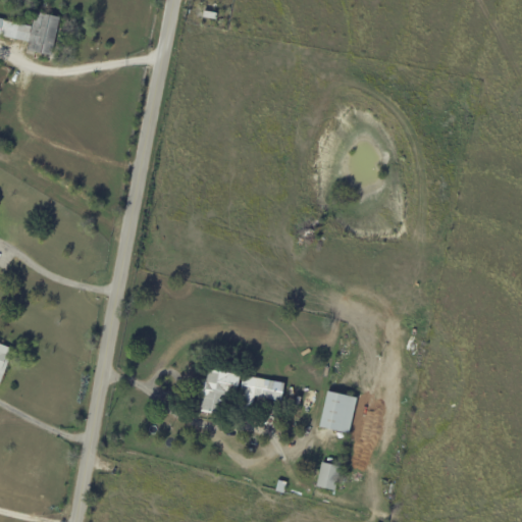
[(204,10),(217,12),(215,19),(203,17),(204,10)]
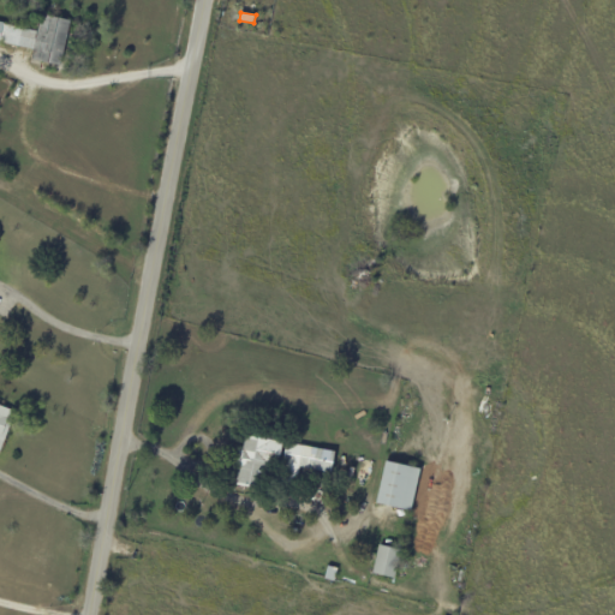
[(71,21),(61,66),(31,59),(34,49),(0,41),(0,22),(4,23),(4,24),(37,31),(40,27),(37,27),(39,22),(40,22),(42,15),(71,21)]
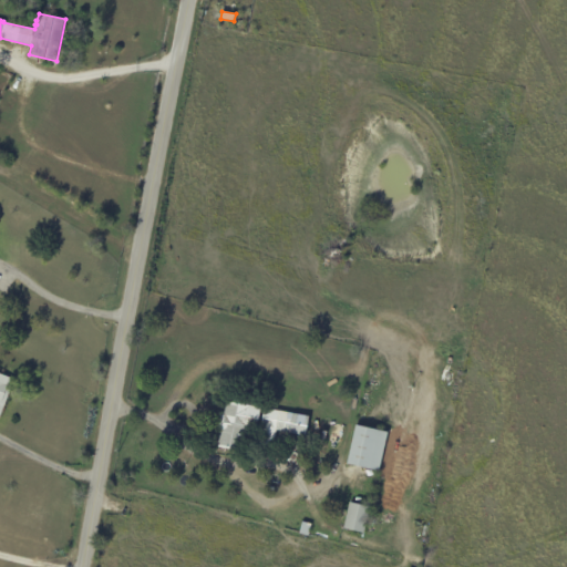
[(0,373),(14,380),(0,419),(0,373)]
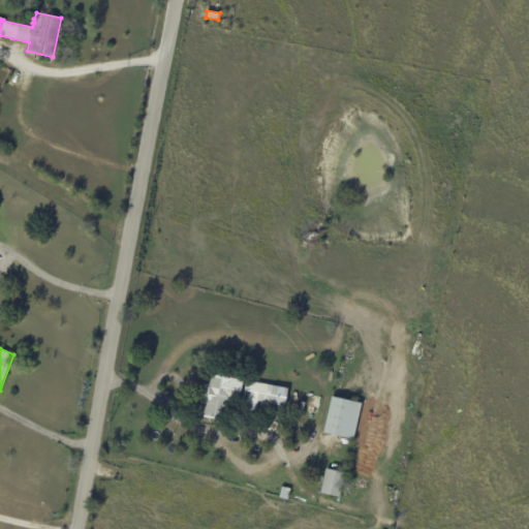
[(211,375),(244,380),(240,401),(229,399),(225,422),(204,417),(206,404),(201,403),(205,385),(209,386),(211,375)]
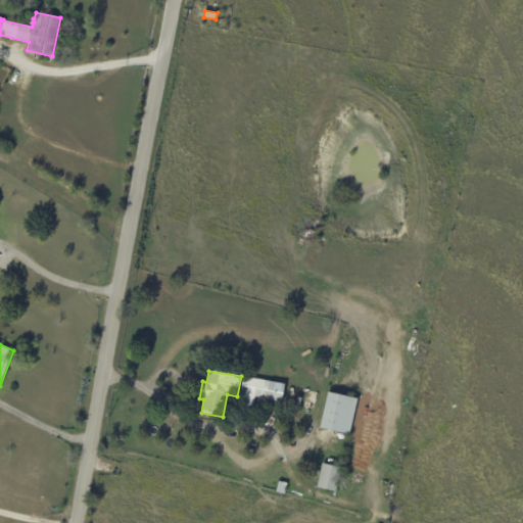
[(281,402),(255,397),(253,412),(238,409),(244,377),(286,385),(283,402),(281,402)]
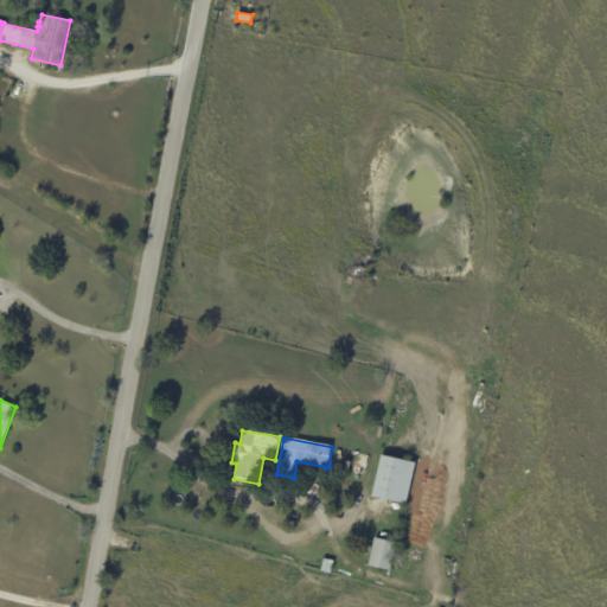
[(396,502),(372,497),(382,457),(415,464),(407,504),(396,502)]
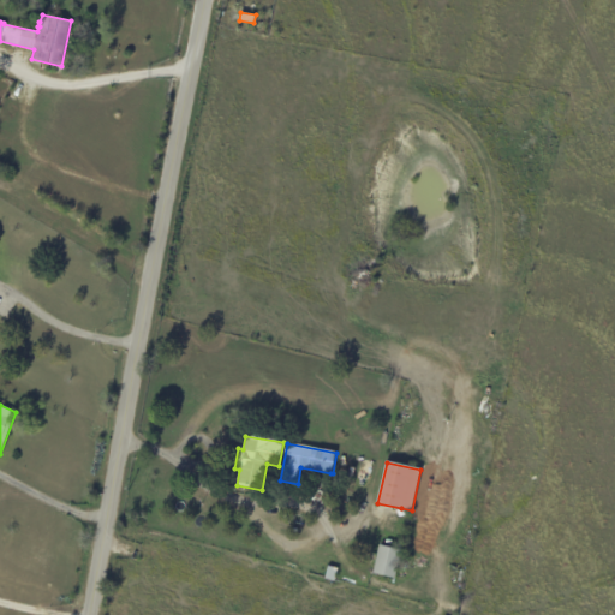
[(402,551),(395,579),(374,574),(380,545),(402,551)]
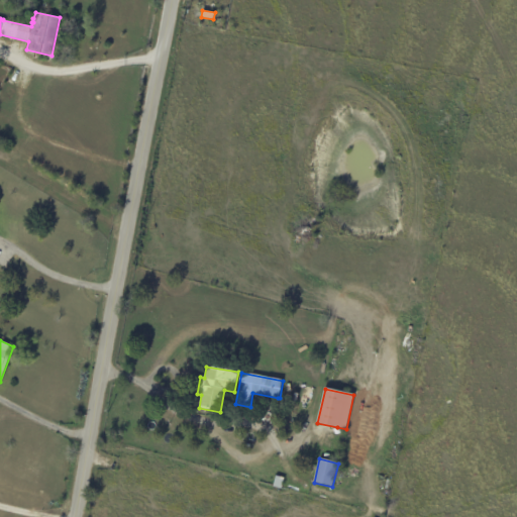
[(276,477),(284,479),(282,489),(274,487),(276,477)]
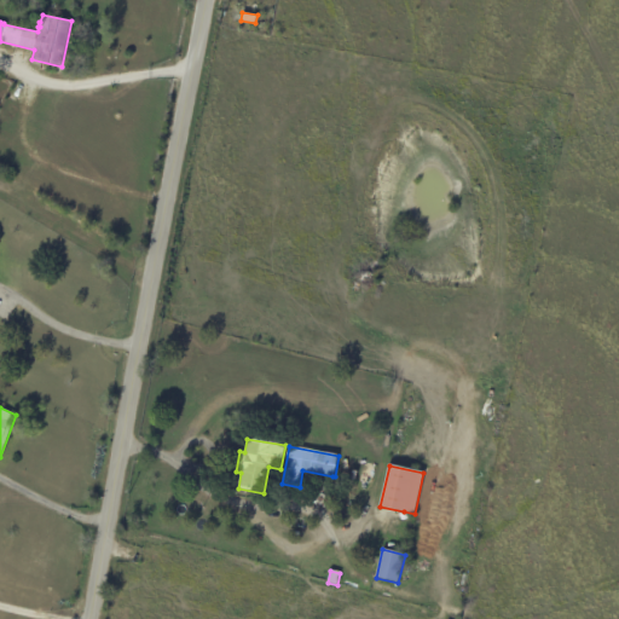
All buildings are outlined.
